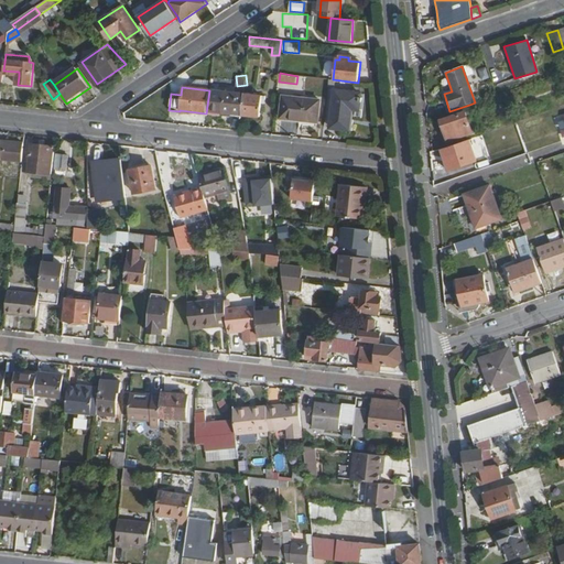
[(243,94),(224,91),(209,90),(206,114),(221,115),(221,112),(241,115),(243,94)]
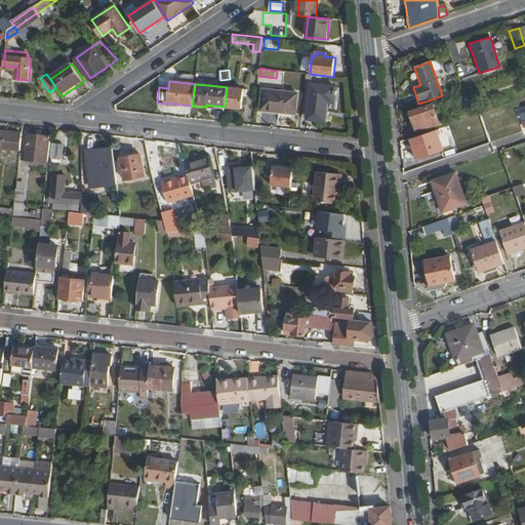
[(313,85),(309,118),(321,120),(324,101),(331,102),(333,87),(313,85)]
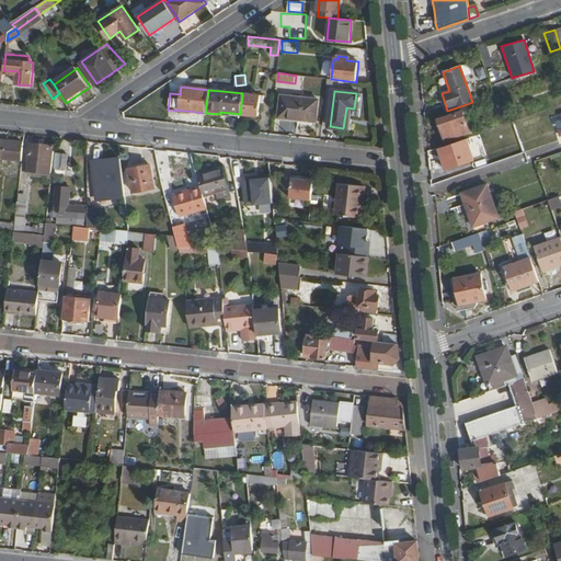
[(242,93),(240,114),(258,116),(260,94),(242,93)]
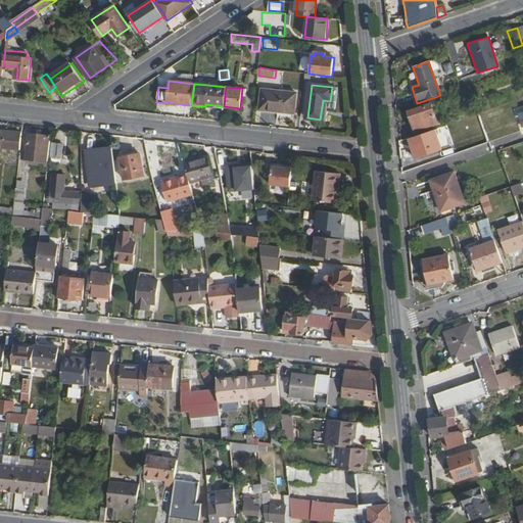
[(323,100),(320,120),(307,117),(306,121),(327,123),(329,108),(336,109),(339,88),(332,87),(330,101),(323,100)]
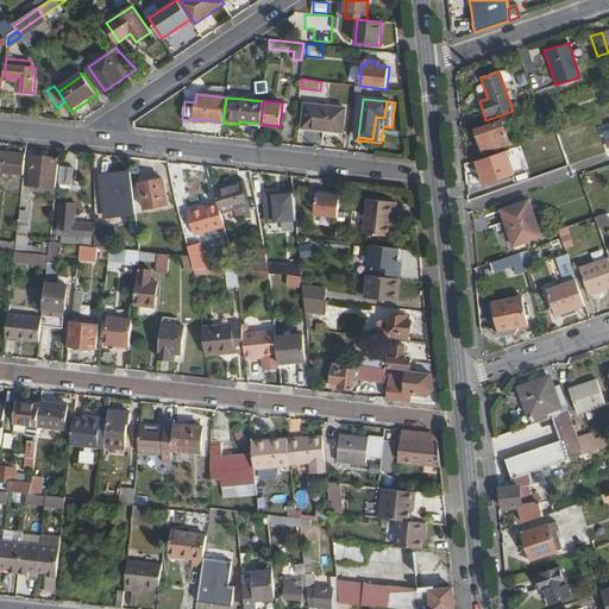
[(307,102),(305,125),(344,130),(346,108),(307,102)]
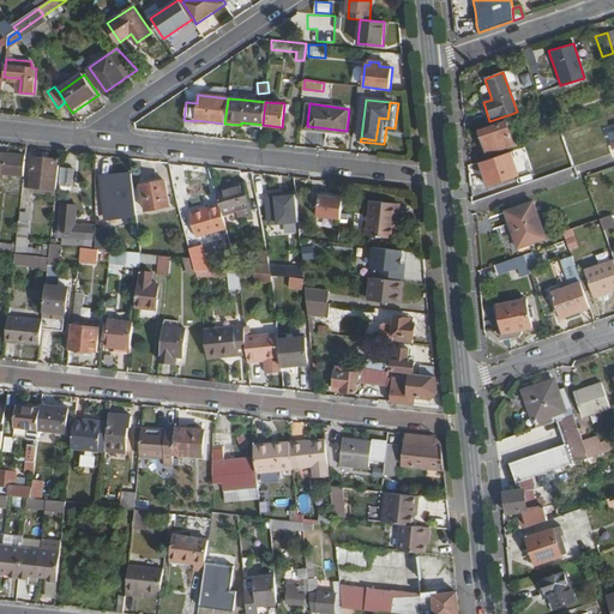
[(480,131),(487,154),(513,144),(506,122),(480,131)]
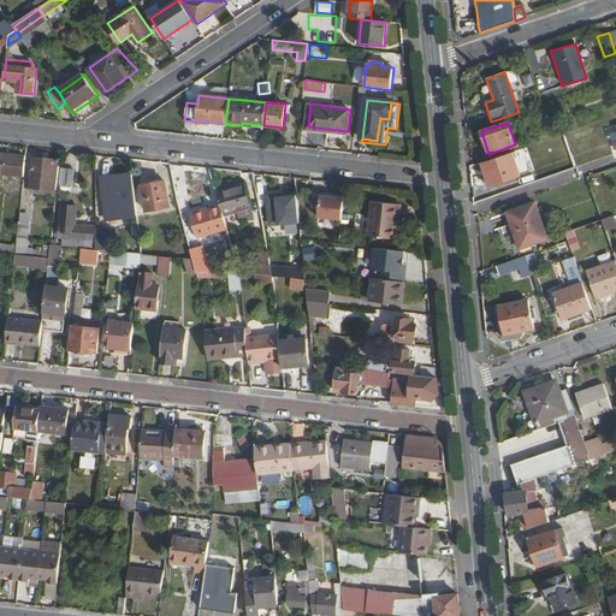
[(332,135),(332,137),(347,138),(348,131),(308,126),(307,131),(332,135)]
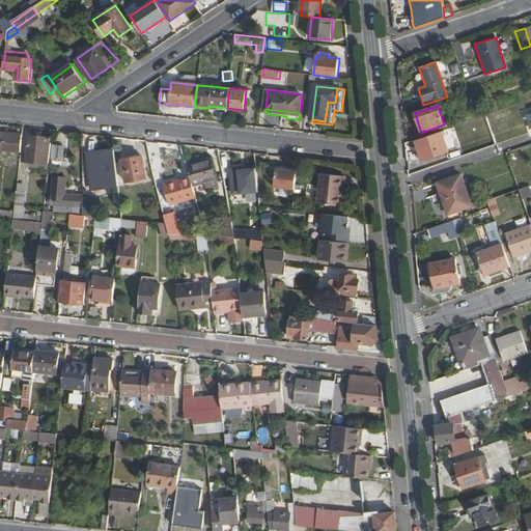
[(0,136),(0,149),(1,150),(1,155),(20,156),(22,138),(0,136)]
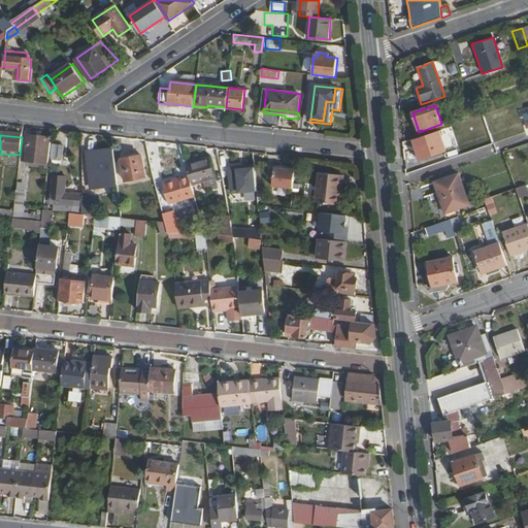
[(29,138),(26,163),(48,166),(51,141),(43,140),(36,139),(29,138)]
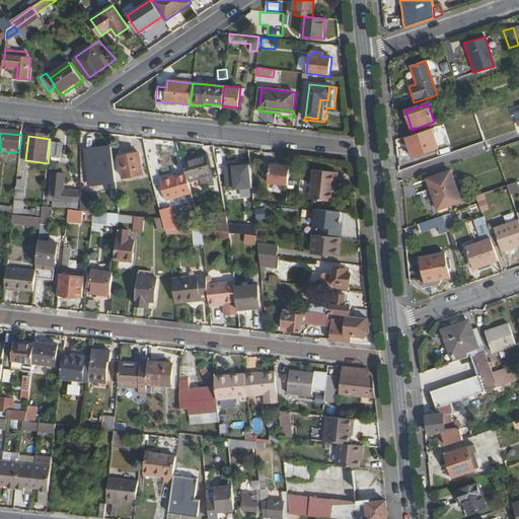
[(52,141),(52,156),(63,157),(63,141),(52,141)]
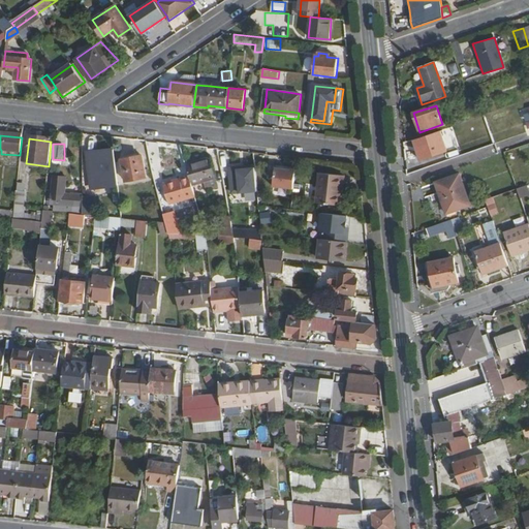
[(117,186),(113,151),(87,154),(91,189),(117,186)]
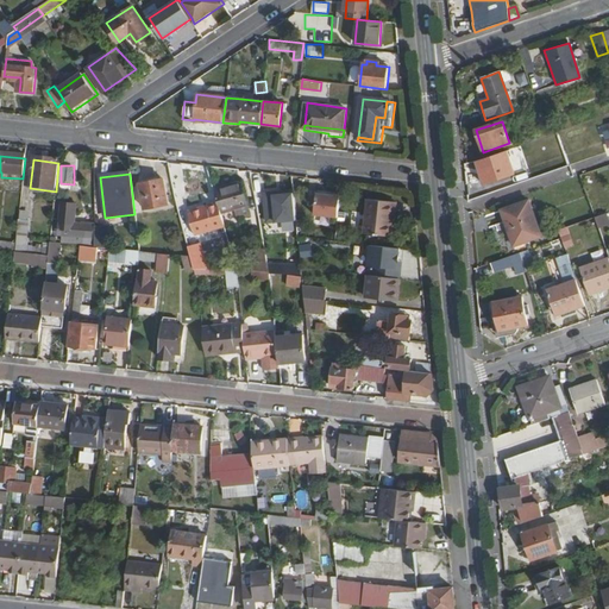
[(142,184),(146,209),(169,205),(164,181),(142,184)]
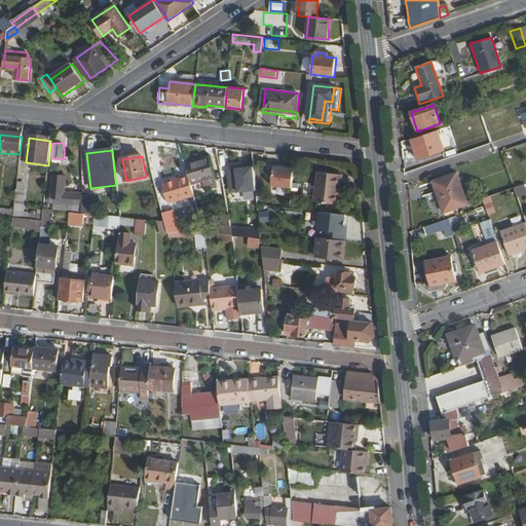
[(189,177),(192,188),(202,185),(215,182),(216,182),(209,158),(185,164),(189,177)]
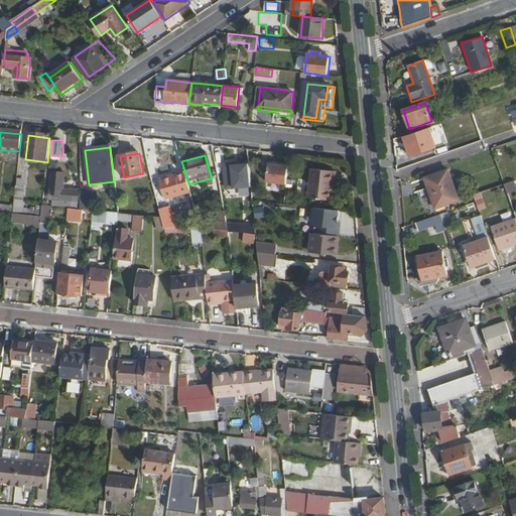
[(226,189),(251,187),(248,164),(232,166),(232,163),(223,164),(225,181),(226,181),(226,189)]
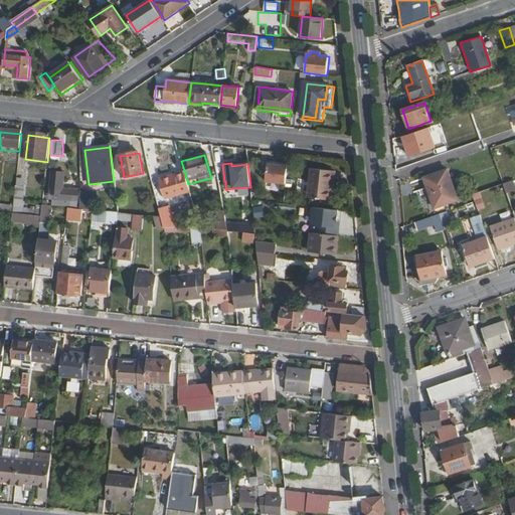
[(287,166),(268,164),(266,182),(285,184),(287,166)]
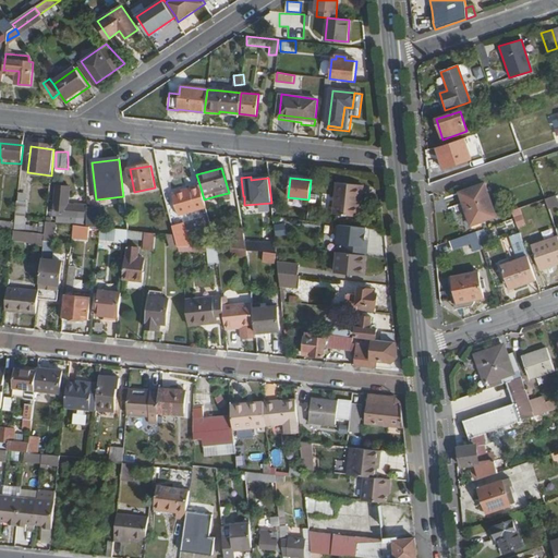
[(337,183),(334,215),(355,217),(359,195),(361,195),(362,186),(337,183)]
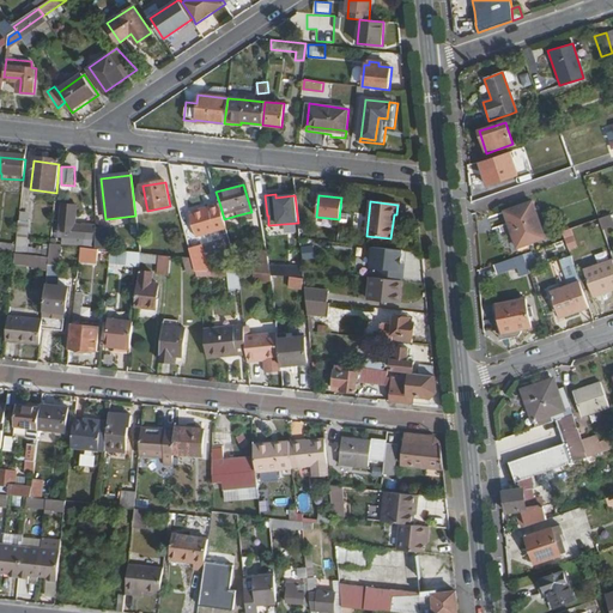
[(505,211),(513,237),(521,235),(523,244),(544,238),(532,202),(505,211)]
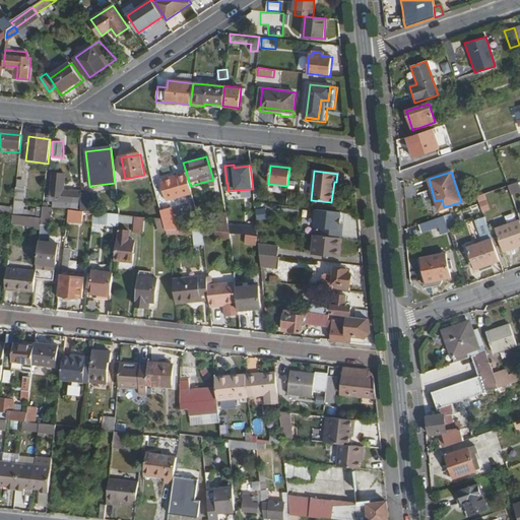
[(161,182),(167,202),(193,195),(190,186),(187,175),(161,182)]
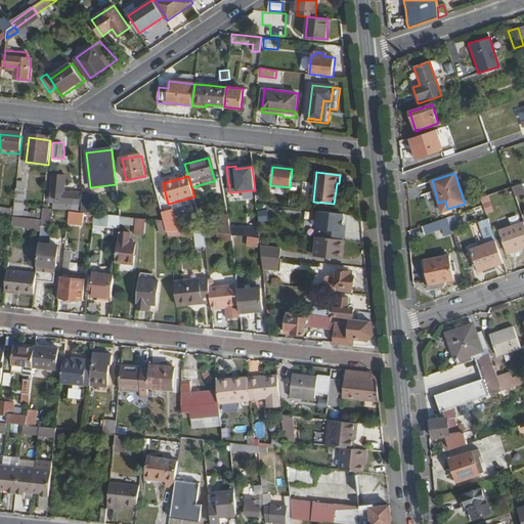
[(202,184),(204,192),(215,189),(214,181),(202,184)]
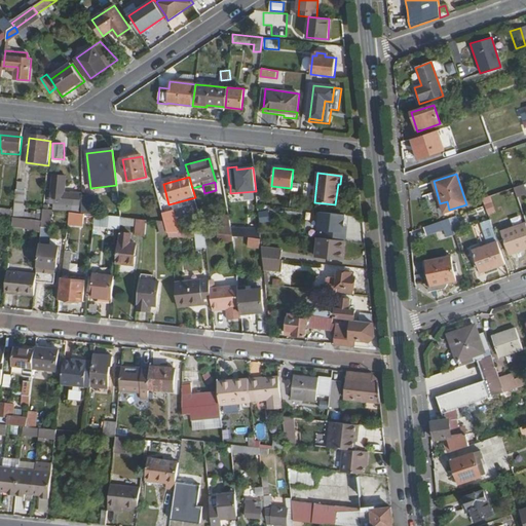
[(514,196),(525,194),(524,185),(513,186),(514,196)]
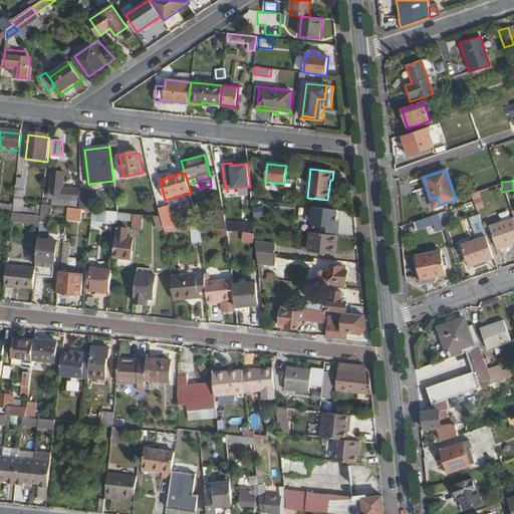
[(15,186),(13,203),(22,204),(24,187),(15,186)]
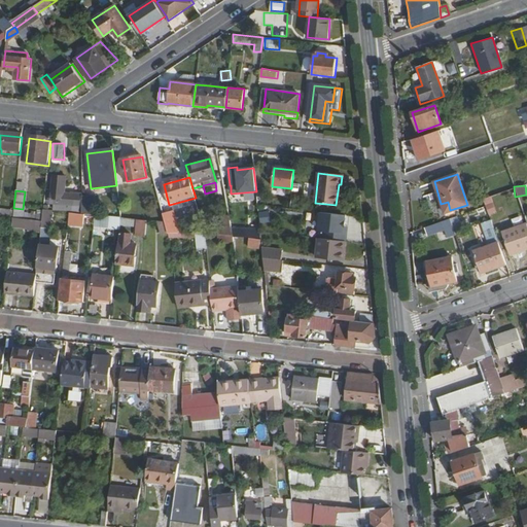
[(55,196),(54,210),(69,212),(70,206),(80,206),(80,196),(70,195),(70,197),(55,196)]
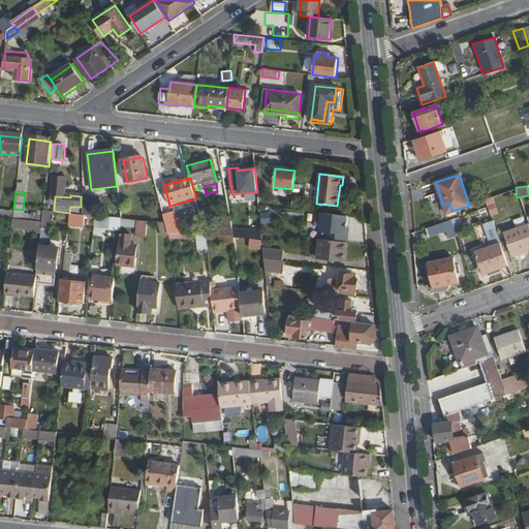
[(95,214),(95,195),(84,195),(85,215),(95,214)]
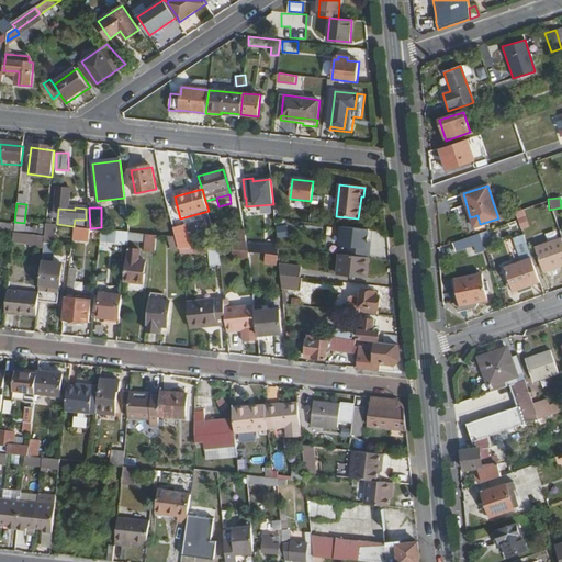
[(513,212),(519,228),(527,225),(520,209),(513,212)]
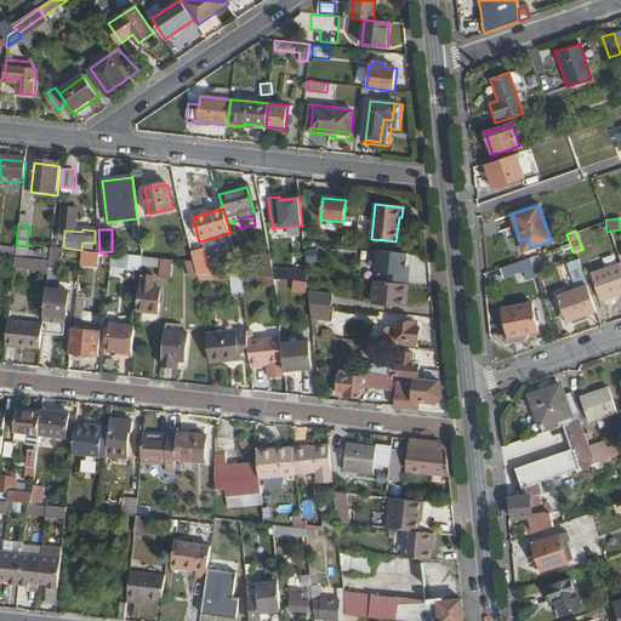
[(519,240),(523,250),(530,248),(528,238),(519,240)]
